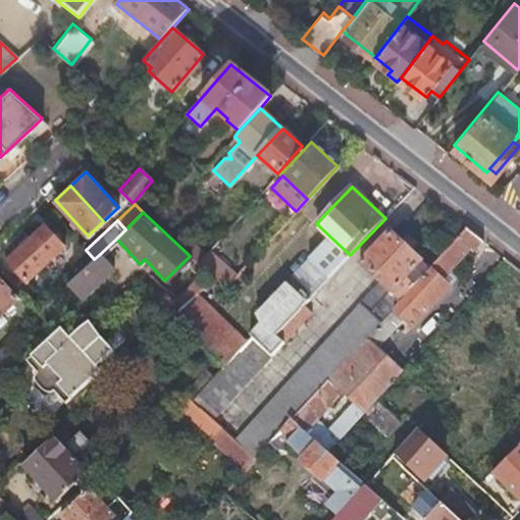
[(42,225),(9,257),(8,255),(6,257),(28,279),(29,277),(28,276),(60,246),(62,247),(64,245),(43,222),(41,224),(42,225)]
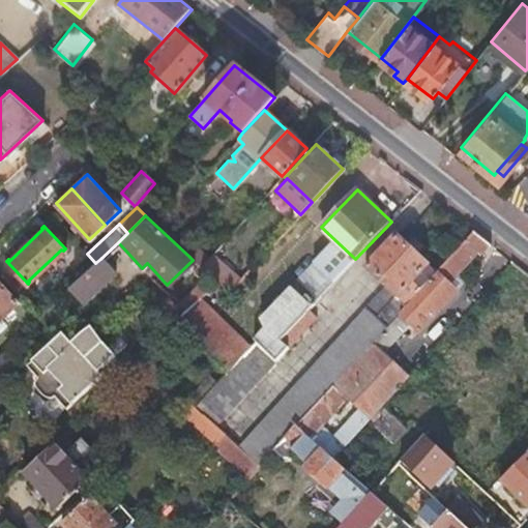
[(382,404),(409,375),(383,351),(402,330),(411,339),(456,290),(446,281),(485,238),(472,229),(436,270),(296,423),(334,458),(370,417),(371,417),(382,404)]
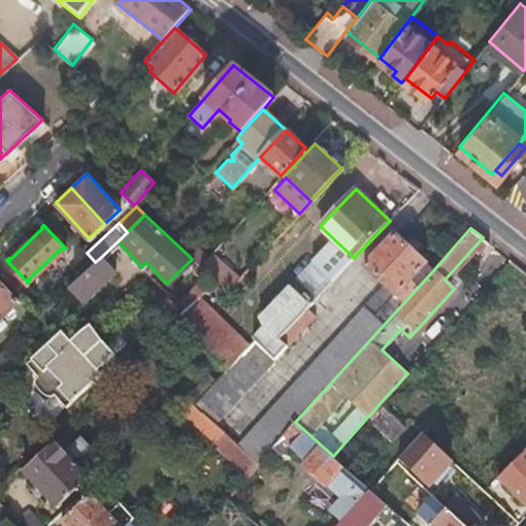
[(295,422),(434,269),(395,232),(364,265),(384,284),(239,444),(259,462),(272,447),(295,422)]
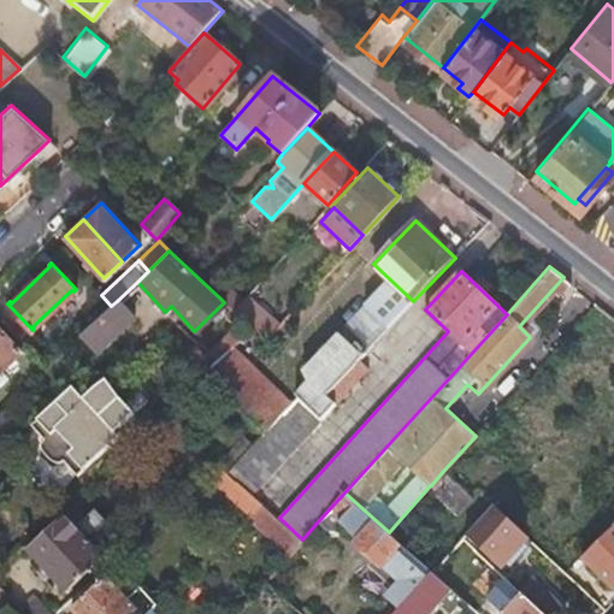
[(219,297),(224,302),(232,310),(242,299),(229,287),(219,297)]
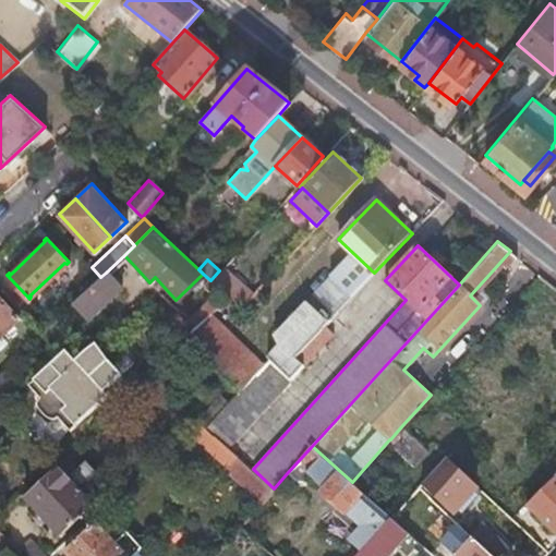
[(229,265),(215,280),(246,307),(260,291),(229,265)]
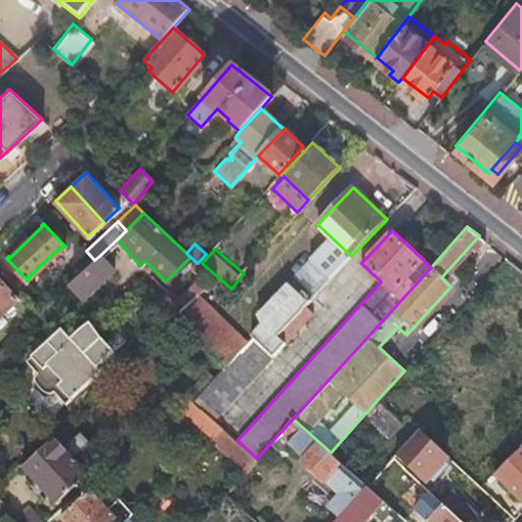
[(94,260),(69,285),(82,299),(114,270),(99,256),(94,260)]
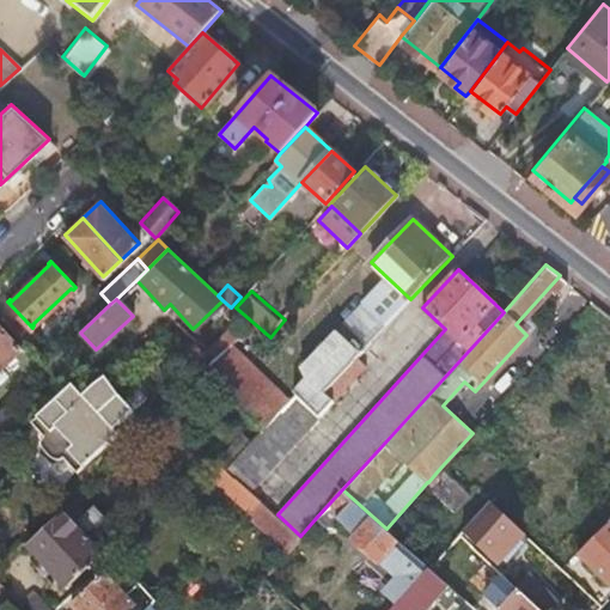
[(0,365),(19,347),(0,325),(0,365)]
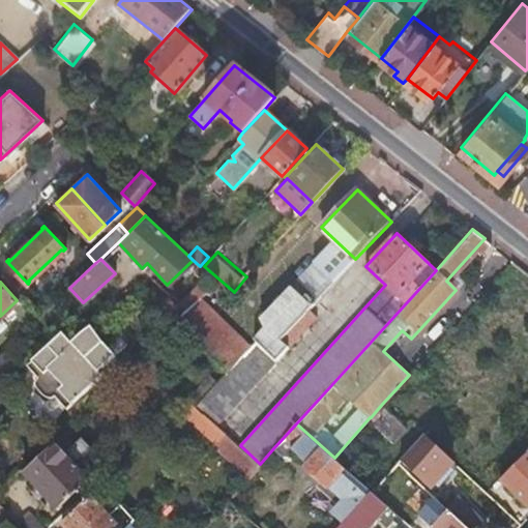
[(308,309),(315,301),(294,283),(261,318),(262,324),(265,326),(279,339),(308,309)]
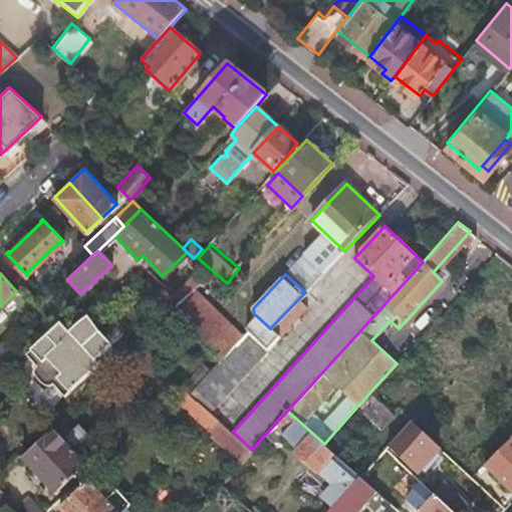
[(188,280),(168,299),(175,306),(180,301),(192,290),(195,287),(188,280)]
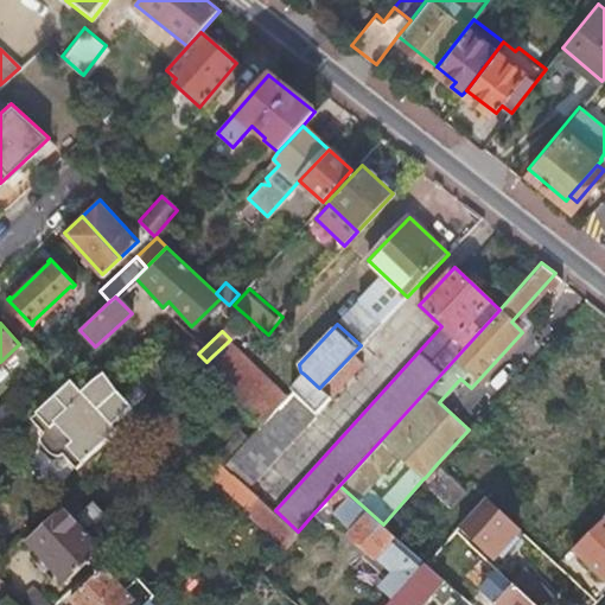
[(199,369),(261,426),(286,399),(227,343),(212,356),(207,362),(199,369)]
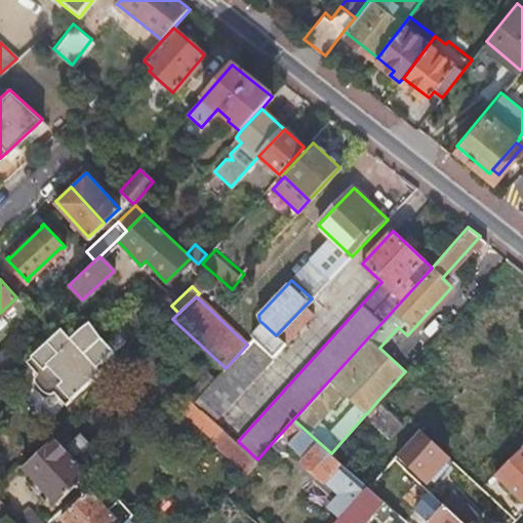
[(314,314),(305,306),(276,335),(285,344),(314,314)]
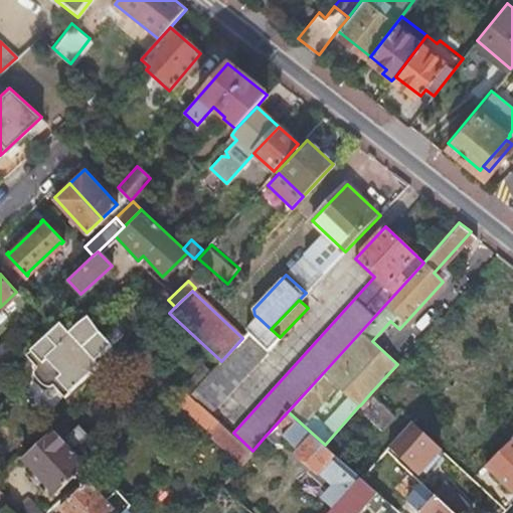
[(271,329),(258,317),(245,330),(247,332),(268,350),(280,337),(271,329)]
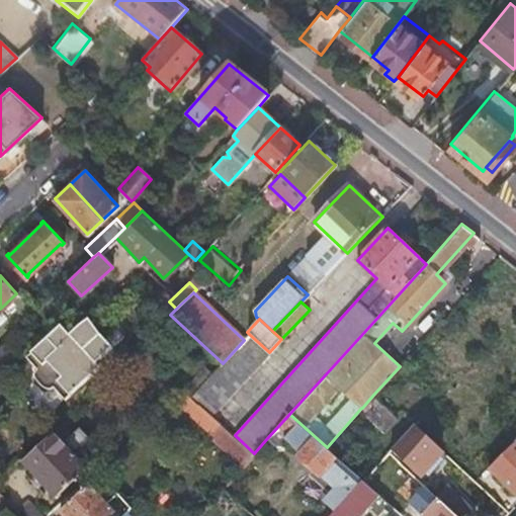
[(52,387),(64,400),(99,366),(94,361),(110,346),(97,333),(82,348),(59,325),(25,357),(36,369),(36,370),(36,372),(36,374),(37,376),(37,377),(38,379),(39,380),(40,382),(41,383),(44,384),(45,385),(47,387),(48,387),(50,388),(52,387)]
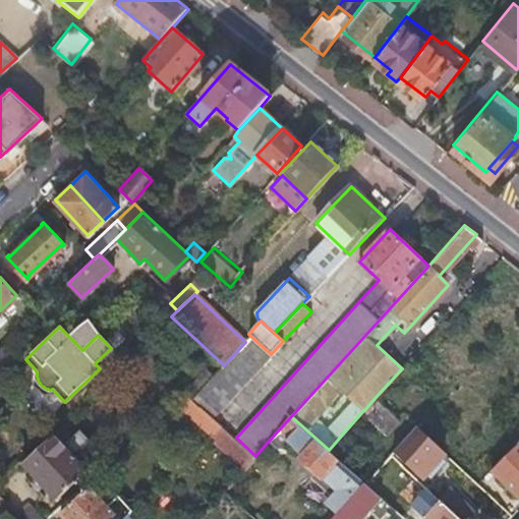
[(187,392),(193,398),(215,376),(208,368),(186,392),(187,392)]
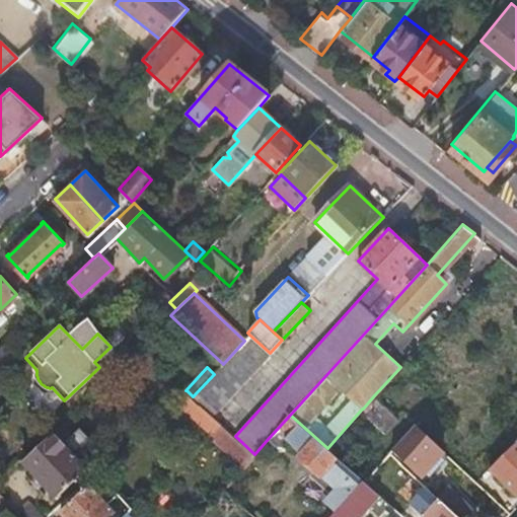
[(213,433),(222,424),(193,396),(187,390),(177,399),(213,433)]
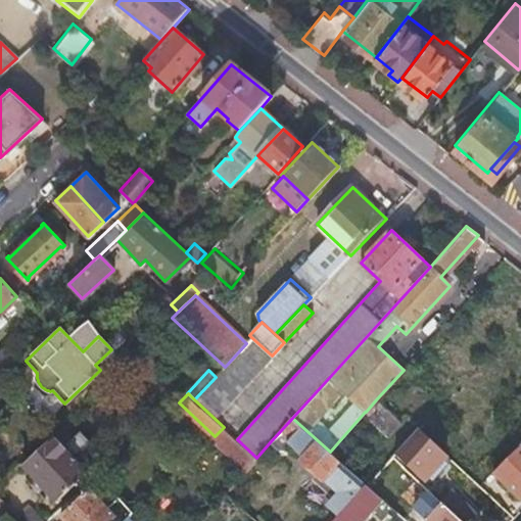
[(399,422),(377,398),(366,412),(365,412),(386,434),(399,422)]
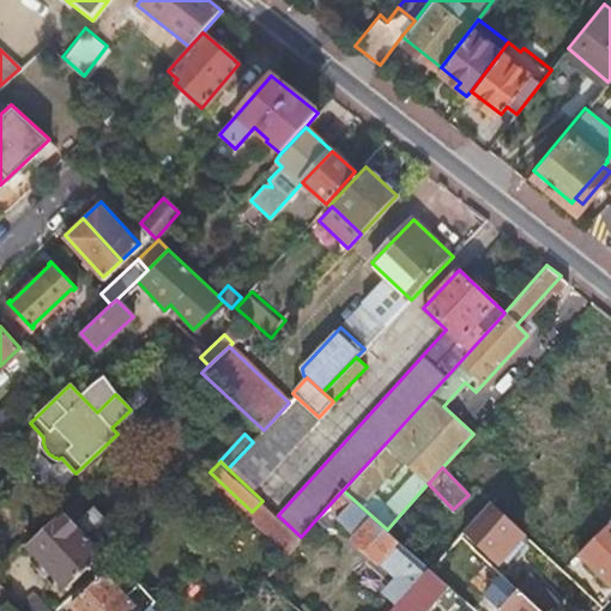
[(389,610),(430,568),(387,530),(343,490),(316,519),(326,528),(336,526),(342,520),(401,575),(368,610),(389,610)]
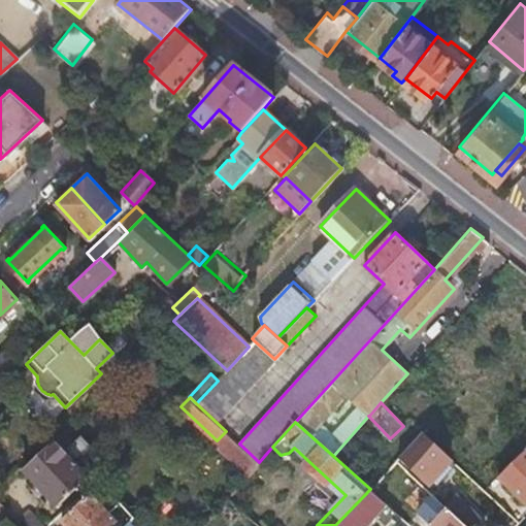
[(74,441),(65,431),(24,469),(58,506),(89,477),(78,466),(95,451),(80,435),(74,441)]
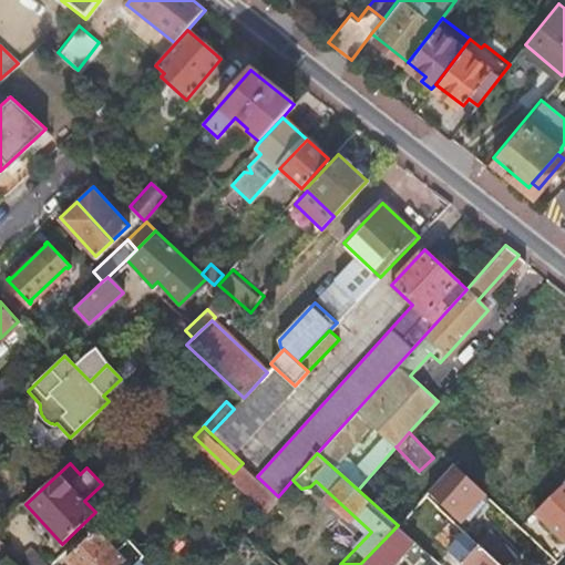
[(278,496),(257,476),(243,463),(233,473),(229,476),(265,510),(278,496)]
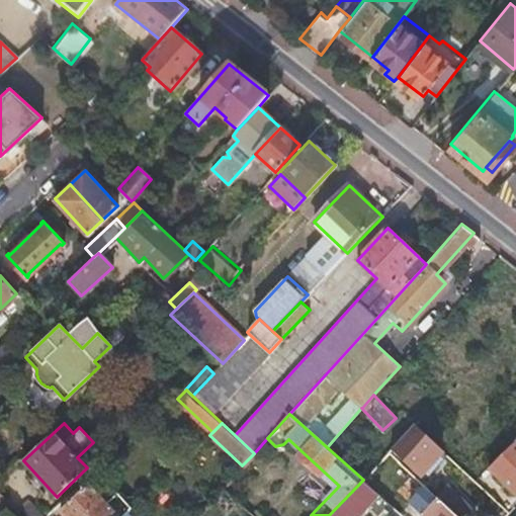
[(434,443),(414,425),(390,452),(397,459),(401,455),(413,467),(434,443)]
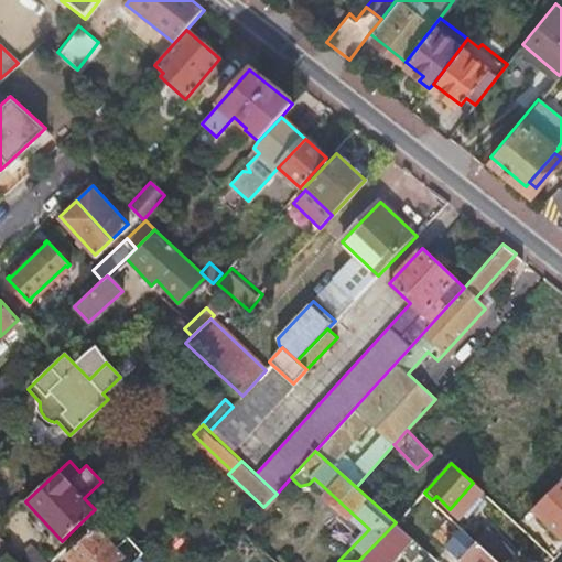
[(561,473),(558,477),(560,479),(532,508),(561,536),(561,473)]
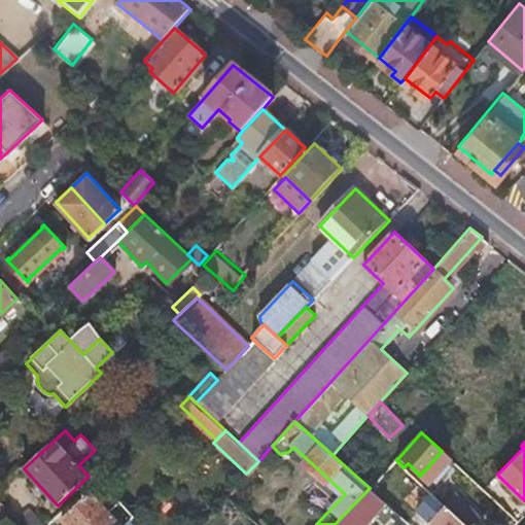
[(389,505),(370,488),(335,524),(363,524),(374,514),(384,523),(395,512),(389,505)]
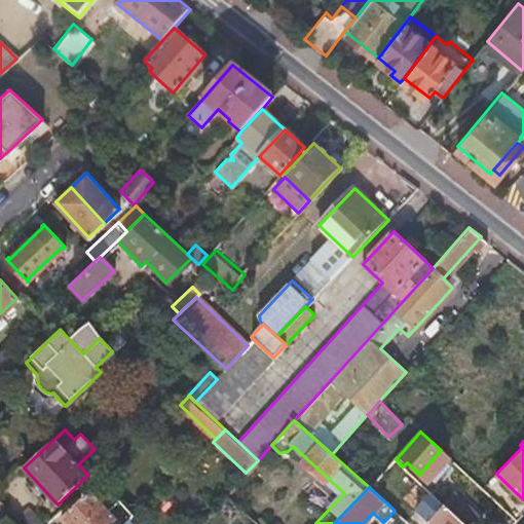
[(453,490),(442,502),(464,523),(473,523),(481,516),(453,490)]
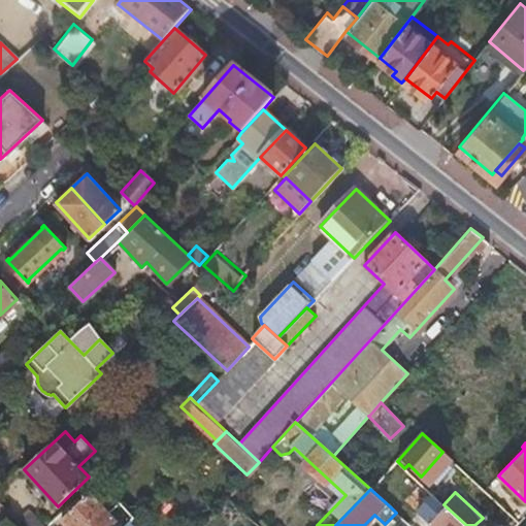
[(121,525),(92,494),(63,521),(67,525),(121,525)]
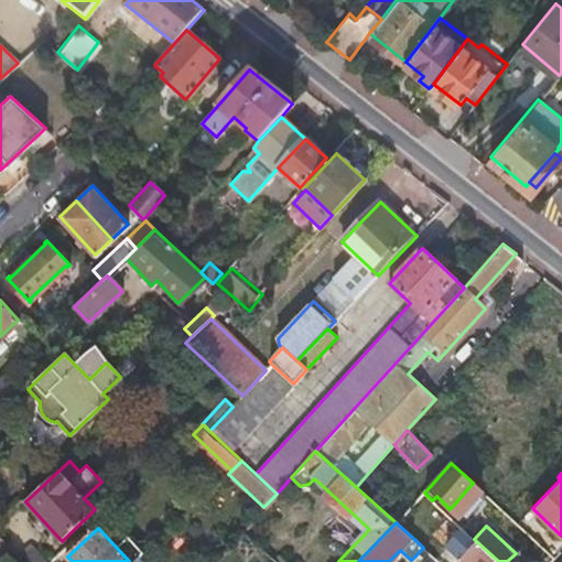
[(474,538),(465,530),(449,549),(462,561),(463,561),(498,561),(474,539),(474,538)]
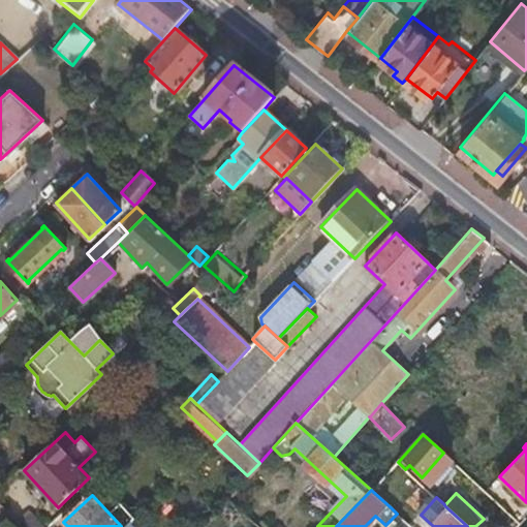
[(18,523),(21,526),(43,526),(30,513),(18,523)]
